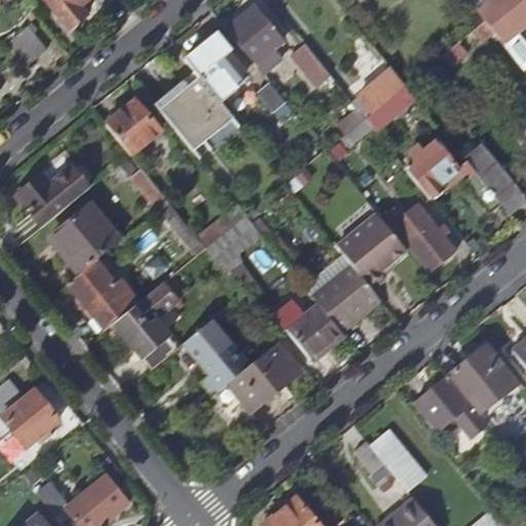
[(86,0),(45,0),(70,29),(87,14),(80,5),(86,0)]
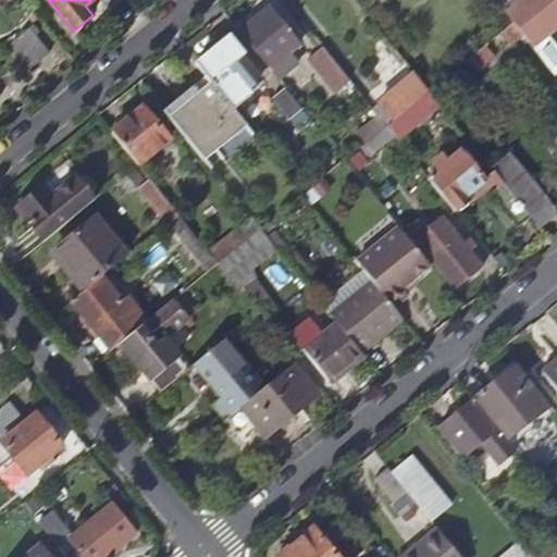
[(556,0),(553,0),(519,28),(525,37),(534,47),(556,27),(556,0)]
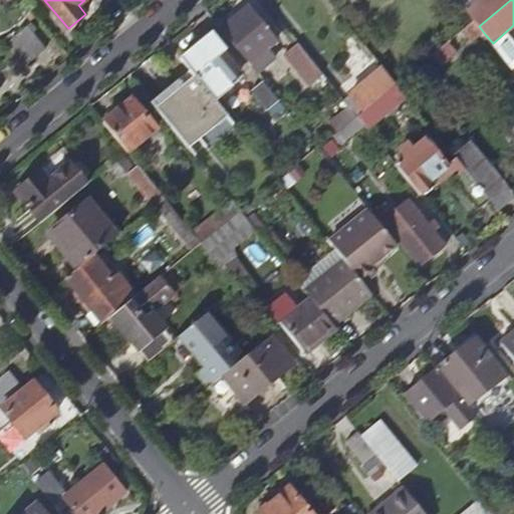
[(221,28),(257,72),(273,59),(266,49),(276,41),(247,7),(221,28)]
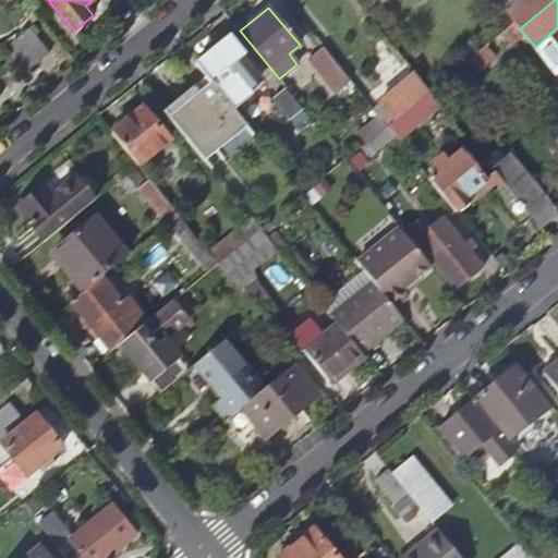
[(473,57),(484,71),(526,37),(520,28),(514,22),(473,57)]
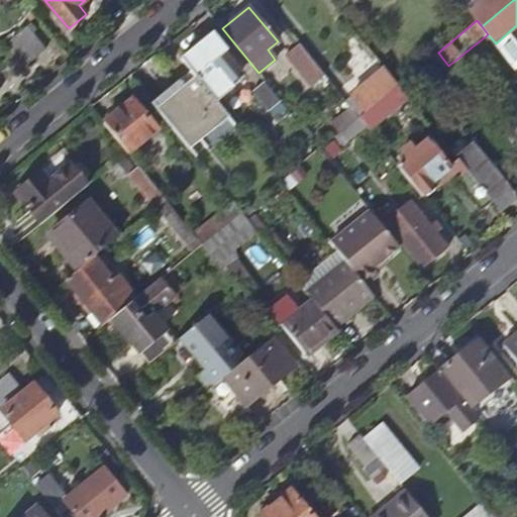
[(7,43),(24,66),(45,48),(27,26),(7,43)]
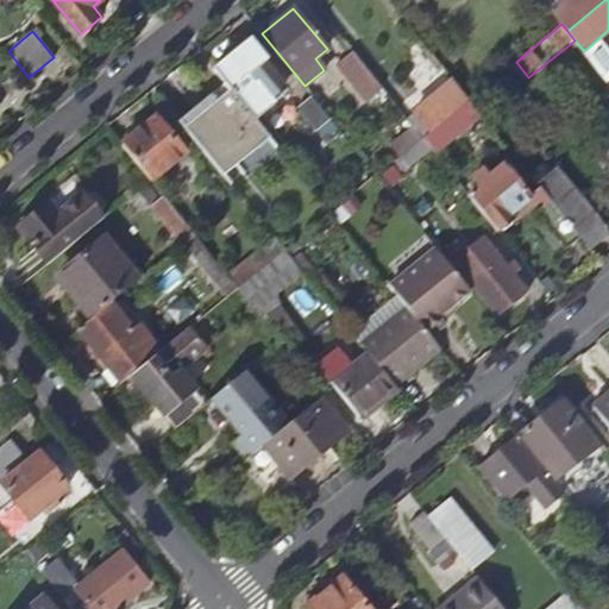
[(608,79),(608,77),(608,45),(602,37),(586,50),(608,79)]
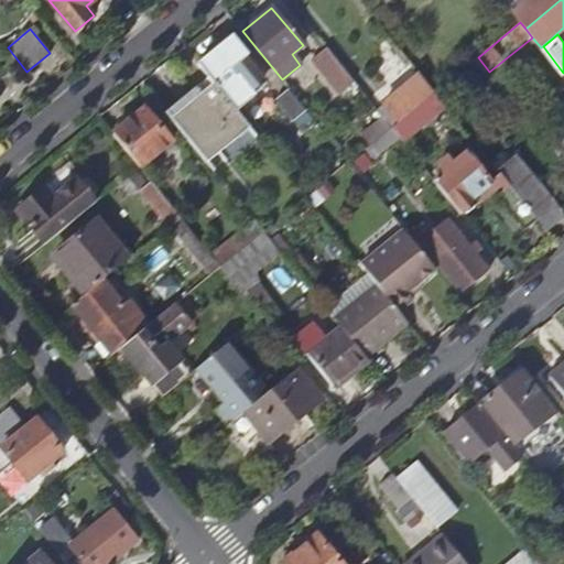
[(198,64),(214,83),(236,110),(263,88),(240,60),(247,54),(231,36),(198,64)]
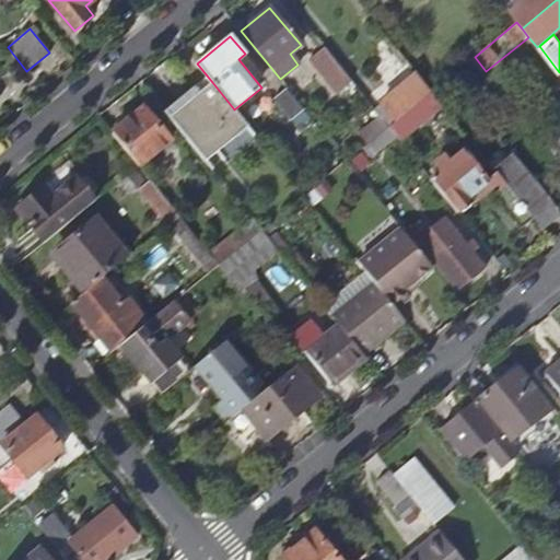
[(352,81),(328,50),(314,62),(338,92),(352,81)]
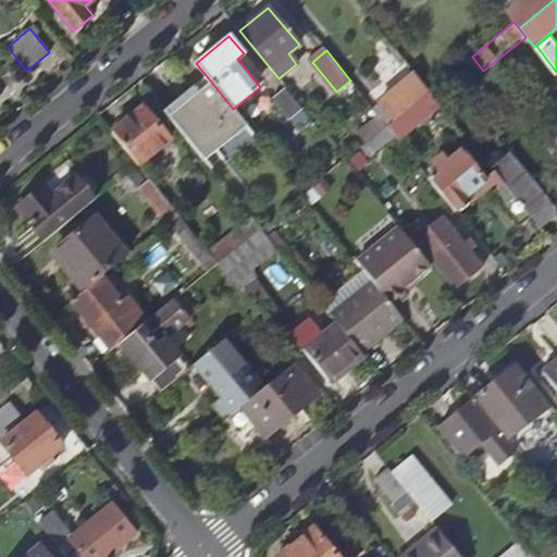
[(373,107),(387,125),(429,91),(413,74),(373,107)]
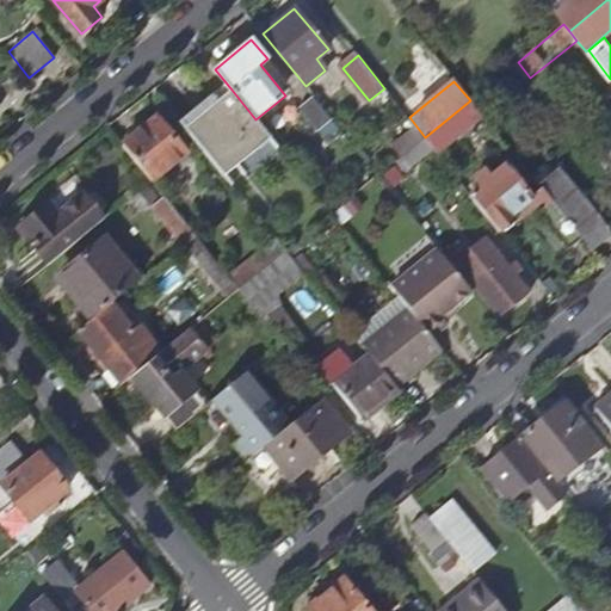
[(221,172),(224,176),(271,137),(266,131),(255,119),(232,90),(185,128),(221,172)]
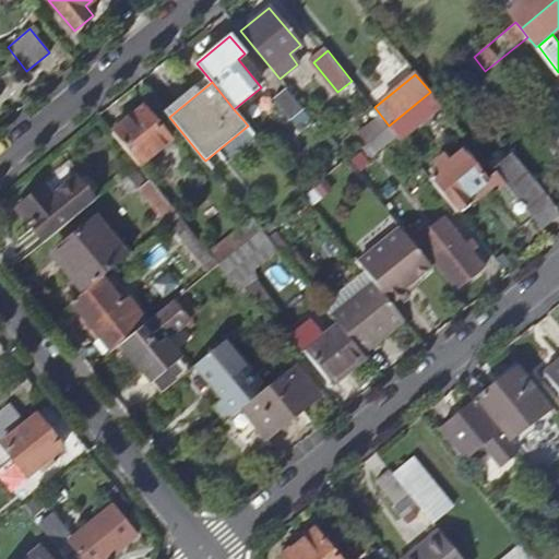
[(301,104),(284,83),(272,93),(289,114),(301,104)]
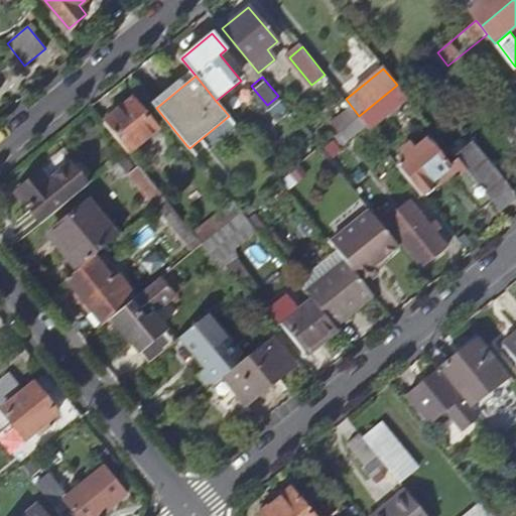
[(104,122),(127,152),(157,128),(133,99),(104,122)]
